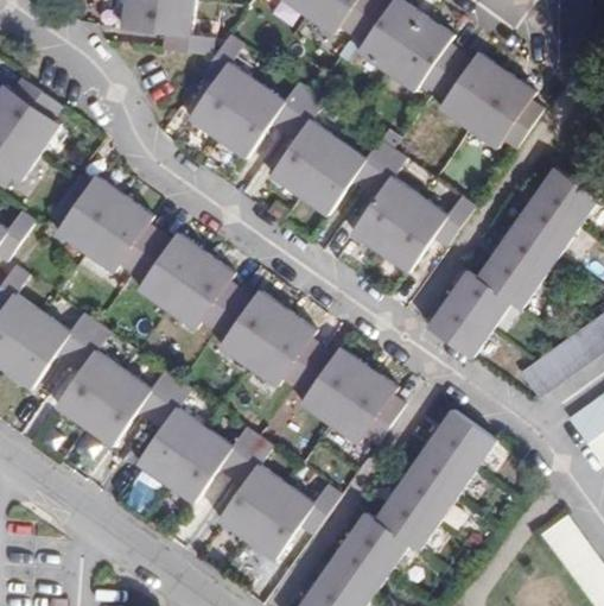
[(190,32),(195,0),(126,0),(124,25),(164,30),(163,46),(211,54),(214,36),(190,32)]
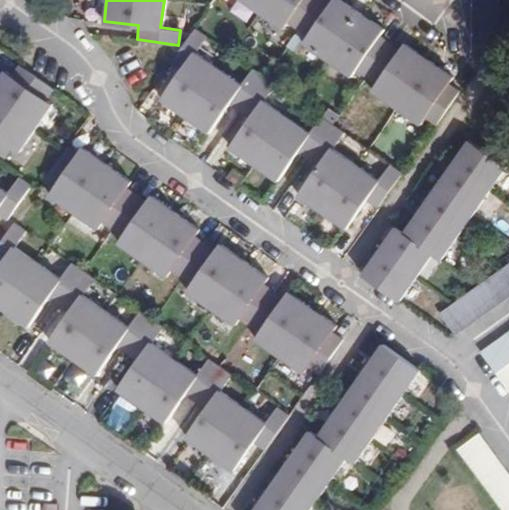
[(242,0),(257,10),(264,0),(242,0)]
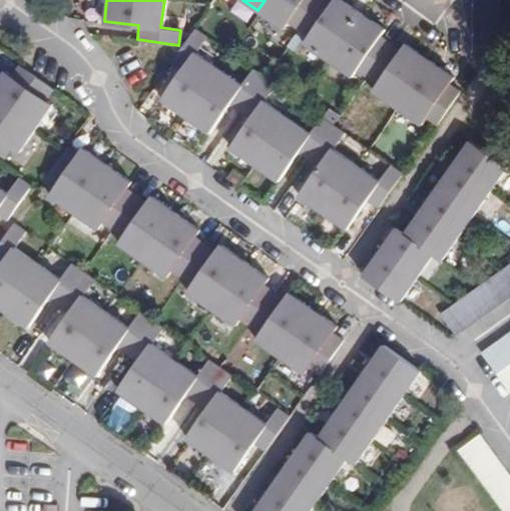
[(286,20),(297,28),(316,0),(265,0),(258,10),(282,26),(286,20)]
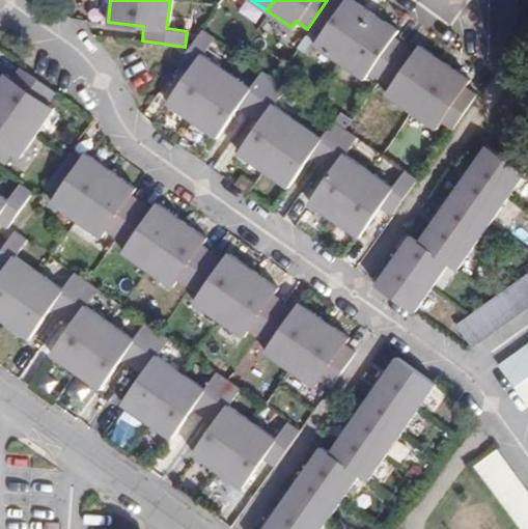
[(313,43),(338,60),(371,12),(354,0),(343,0),(342,1),(340,0),(327,0),(307,29),(317,36),(313,43)]
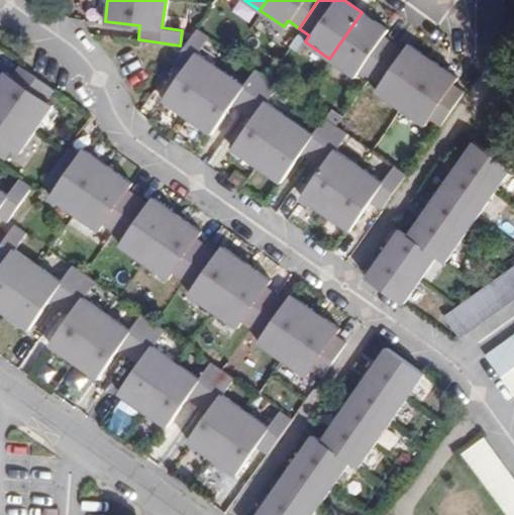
[(356,69),(368,77),(392,42),(381,34),(385,28),(362,12),(329,59),(351,75),(356,69)]
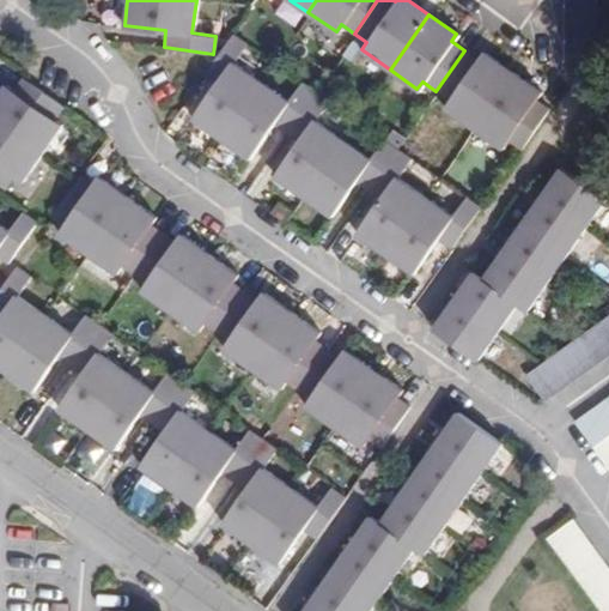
[(318,29),(309,42),(328,55),(338,42),(318,29)]
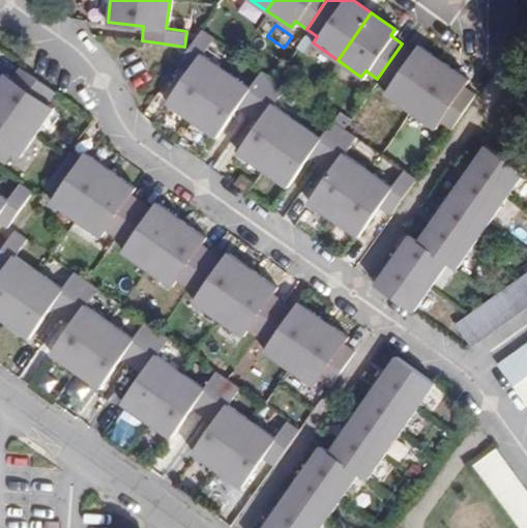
[(191,119),(224,70),(200,54),(212,37),(200,28),(175,64),(186,71),(166,101),(191,119)]
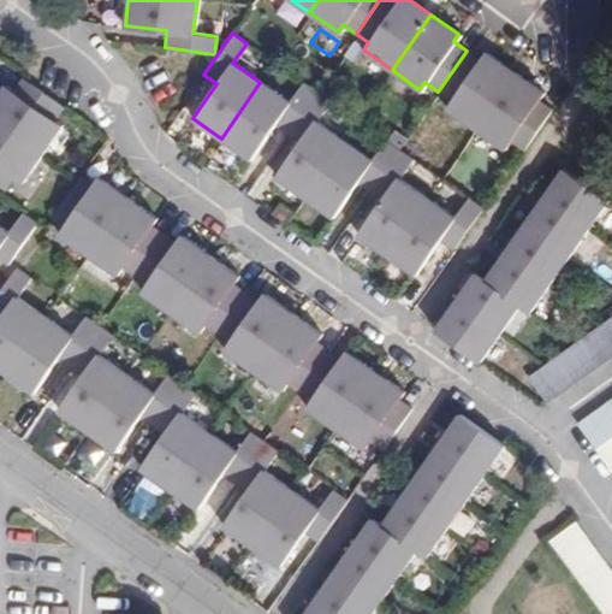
[(479,59),(467,51),(438,92),(440,93),(450,100),(445,108),(474,128),(514,72),(483,52),(479,59)]
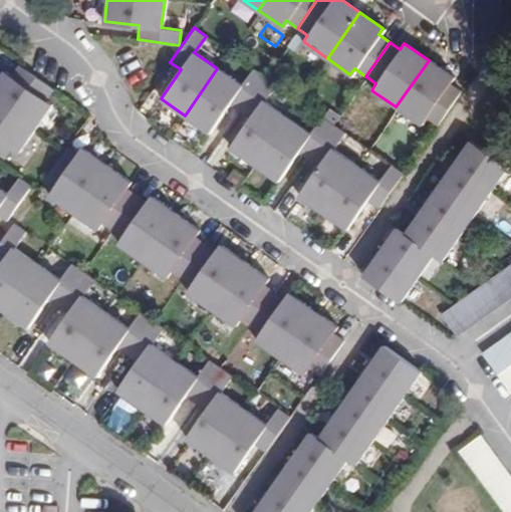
[(452,76),(429,60),(396,106),(397,107),(419,122),(424,116),(435,124),(459,90),(448,82),(452,76)]
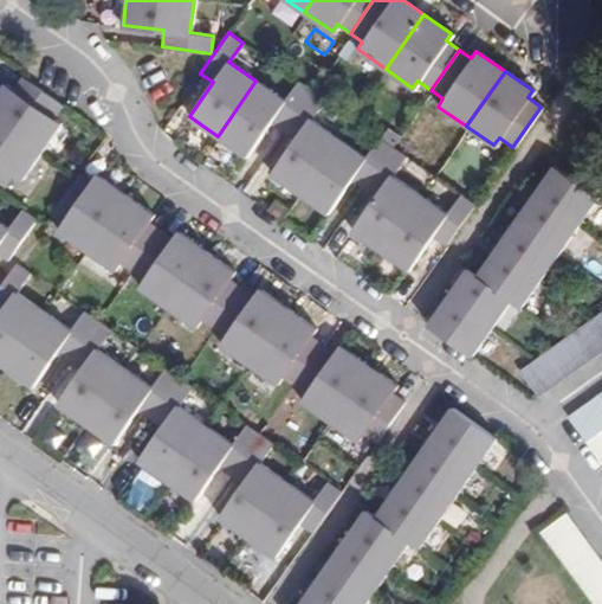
[(20,178),(59,122),(52,117),(62,104),(20,76),(12,89),(5,84),(0,90),(0,182),(4,186),(12,173),(20,178)]
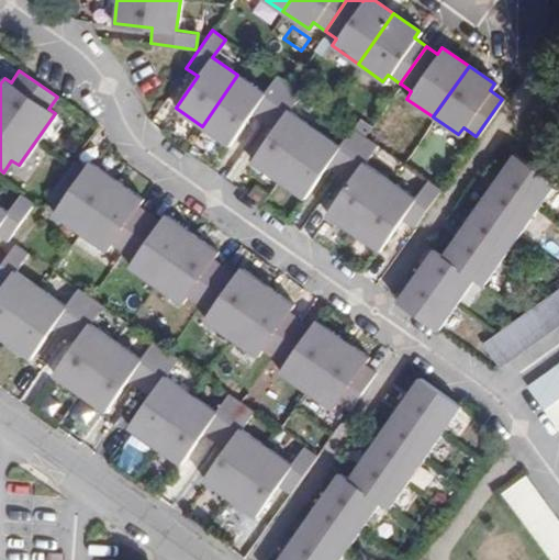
[(263,92),(237,75),(202,126),(227,144),(249,112),(261,121),(288,84),(276,74),(263,92)]
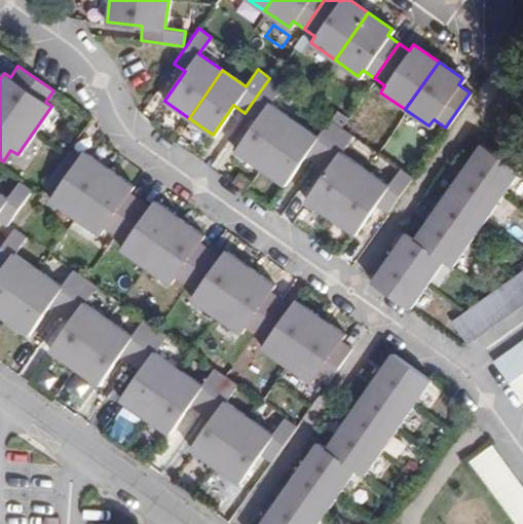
[(282,86),(269,78),(245,113),(256,120),(234,150),(259,167),(293,119),(269,104),(282,86)]
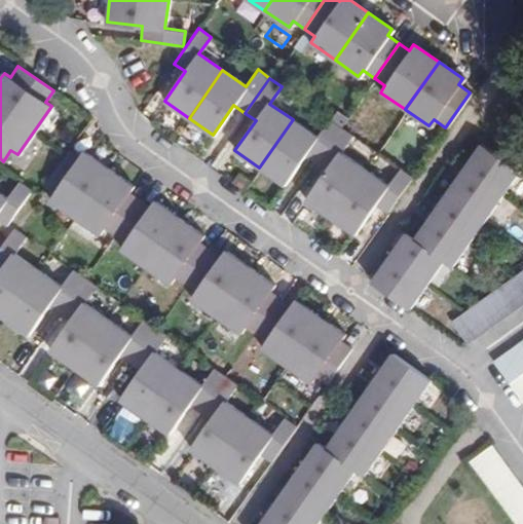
[(428,125),(406,110),(398,122),(420,138),(428,125)]
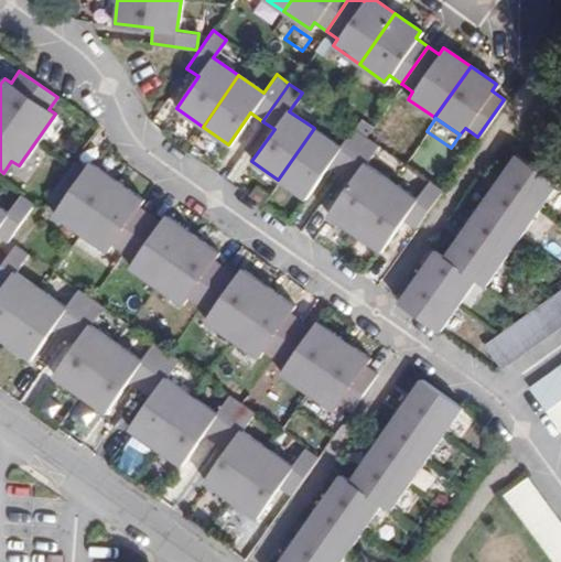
[(338,146),(314,128),(278,180),(303,197),(326,165),(338,174),(364,137),(352,127),(338,146)]
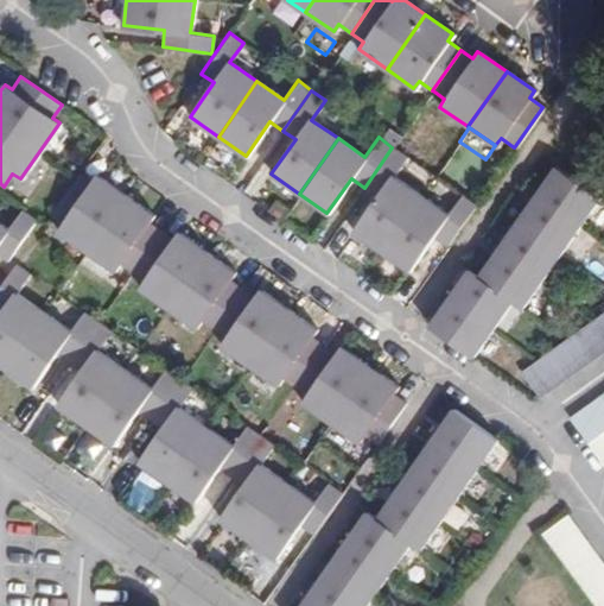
[(392,147),(364,188),(376,196),(353,231),(381,250),(419,195),(393,176),(406,157),(392,147)]
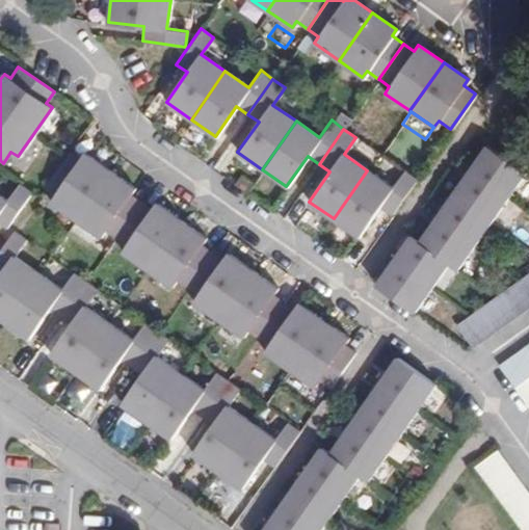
[(486,146),(418,242),(408,236),(375,285),(413,311),(447,263),(456,269),(524,173),(486,146)]
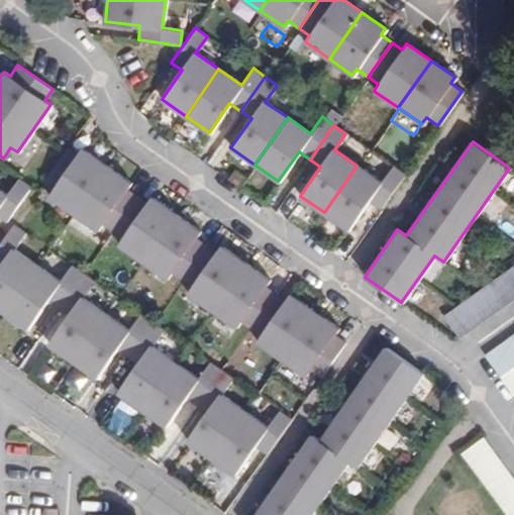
[(257,341),(304,375),(309,368),(320,376),(344,341),(332,333),(336,328),(290,295),(286,300),(264,285),(268,279),(220,246),(216,252),(194,236),(198,230),(150,197),(146,203),(124,188),(128,182),(82,148),(77,155),(66,146),(41,182),(54,189),(48,196),(96,228),(100,222),(122,238),(118,244),(166,277),(161,284),(183,300),(188,293),(235,326),(239,319),(261,334),(257,341)]
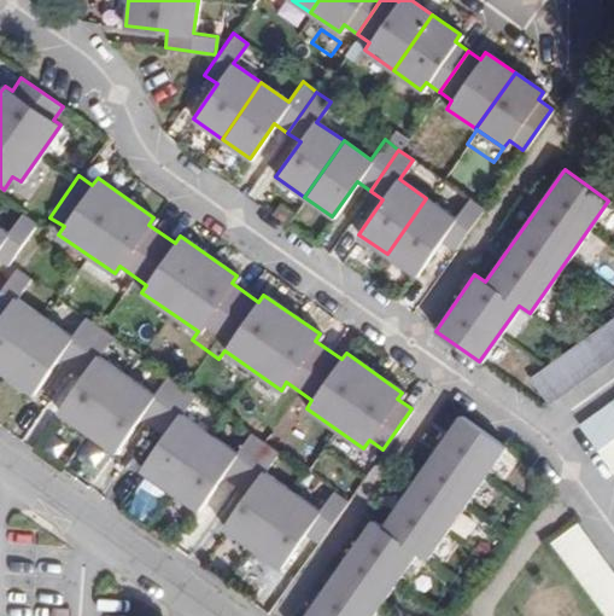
[(426,198),(387,254),(389,255),(415,273),(439,239),(454,249),(481,208),(467,197),(454,216),(426,198)]
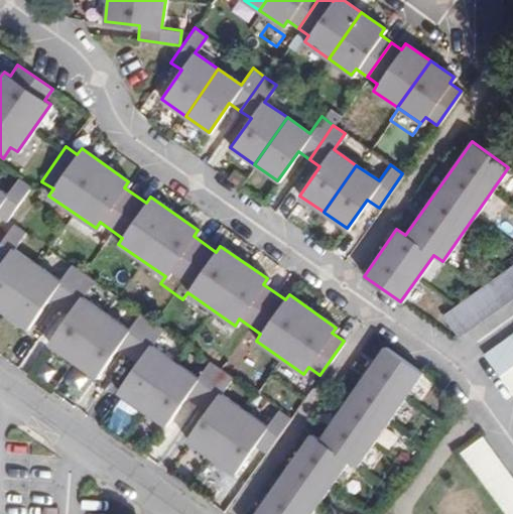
[(0,216),(5,220),(29,185),(17,177),(5,194),(0,189),(0,216)]
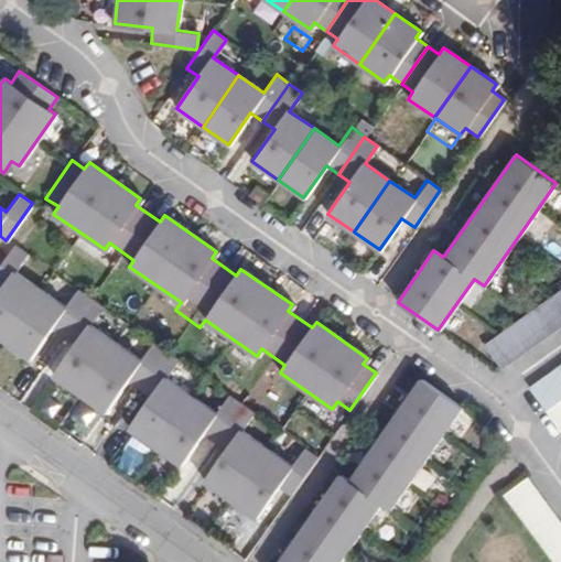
[(226,449),(203,481),(254,517),(277,484),(290,494),(316,456),(303,447),(290,465),(240,430),(254,412),(227,393),(216,413),(164,378),(177,359),(151,341),(140,359),(88,325),(101,305),(76,288),(64,306),(14,271),(28,254),(13,244),(0,262),(0,337),(29,358),(51,326),(75,344),(53,376),(105,411),(126,379),(151,397),(128,429),(180,464),(202,433),(226,449)]
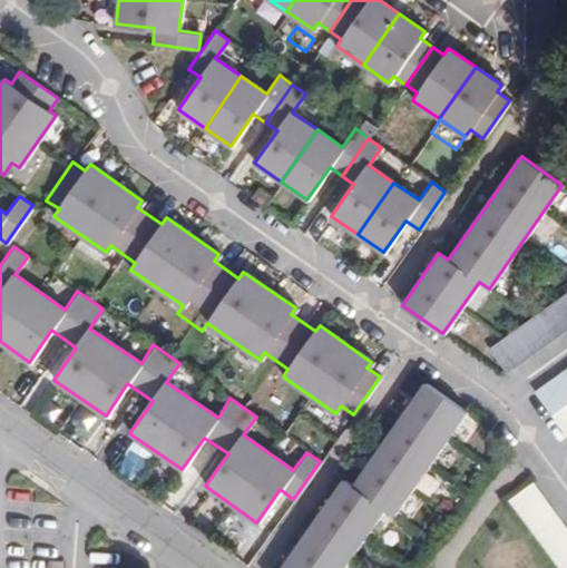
[(566,287),(484,348),(501,372),(566,324),(566,287)]
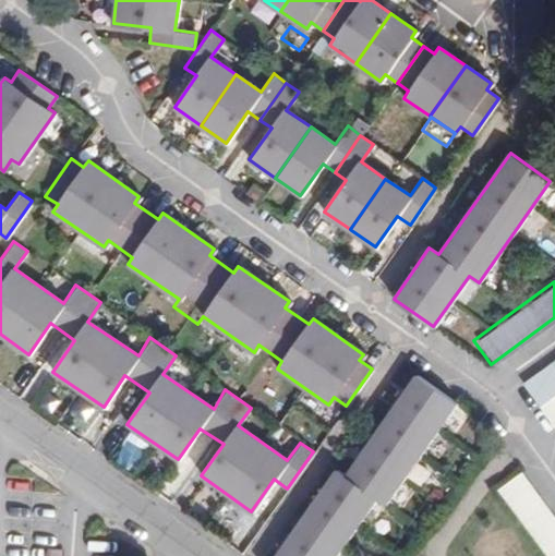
[(554,357),(522,381),(540,405),(552,396),(554,393),(554,357)]
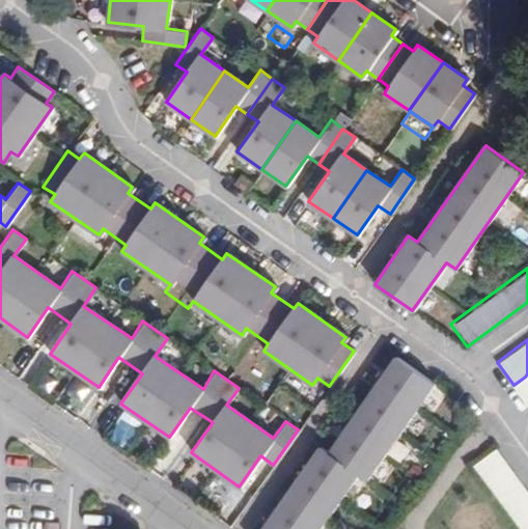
[(320,446),(261,528),(317,528),(358,473),(366,479),(434,382),(396,356),(328,452),(320,446)]
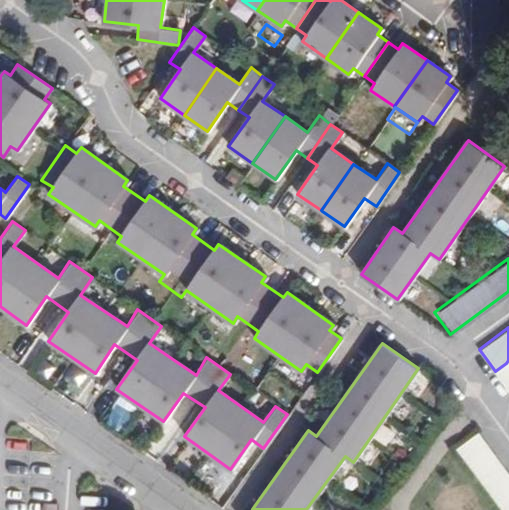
[(508,367),(506,363),(495,371),(508,391),(508,367)]
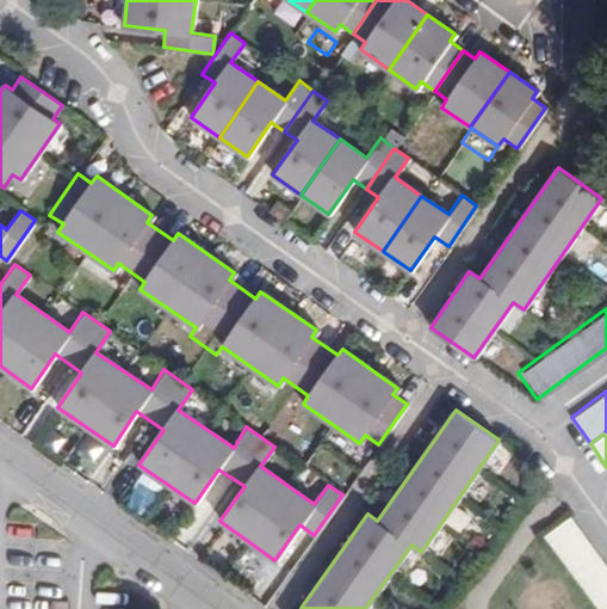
[(606,608),(606,566),(599,555),(589,542),(569,516),(544,536),(583,589),(599,608),(606,608)]
